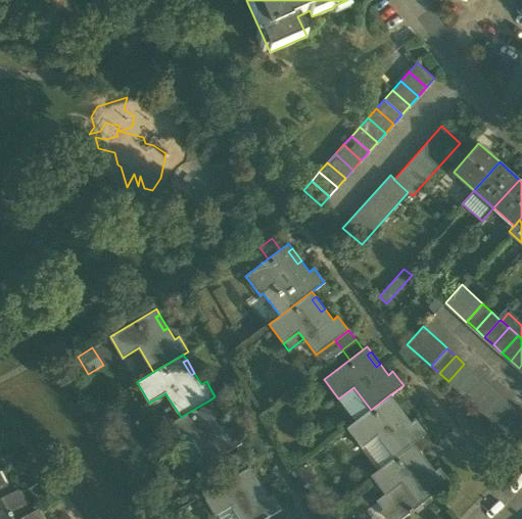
[(448,381),(457,388),(472,371),(464,364),(448,381)]
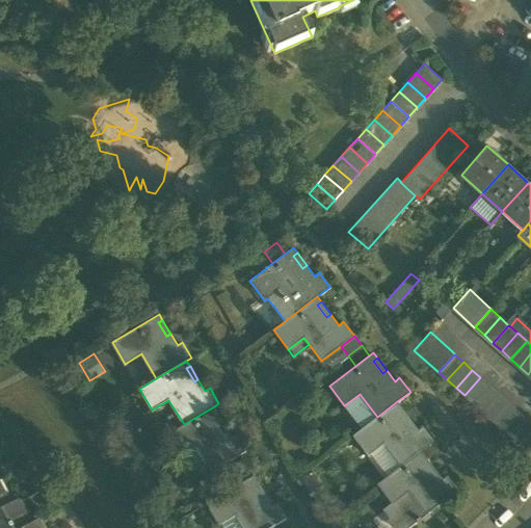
[(465,395),(474,403),(489,386),(480,377),(465,395)]
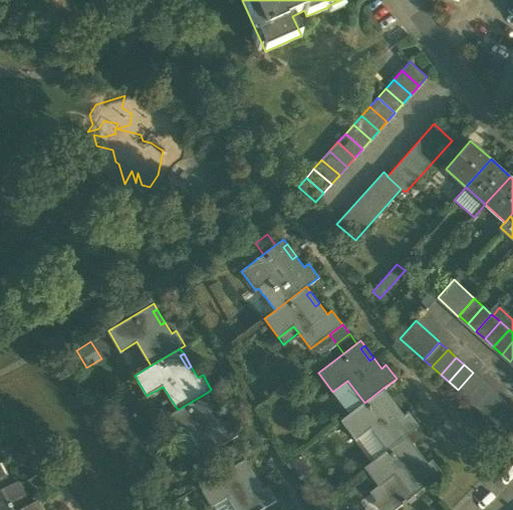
[(458,390),(466,398),(482,380),(473,372),(458,390)]
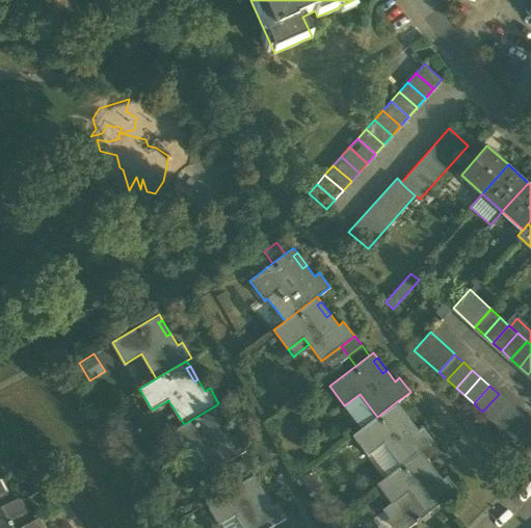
[(360,394),(344,405),(362,428),(377,417),(360,394)]
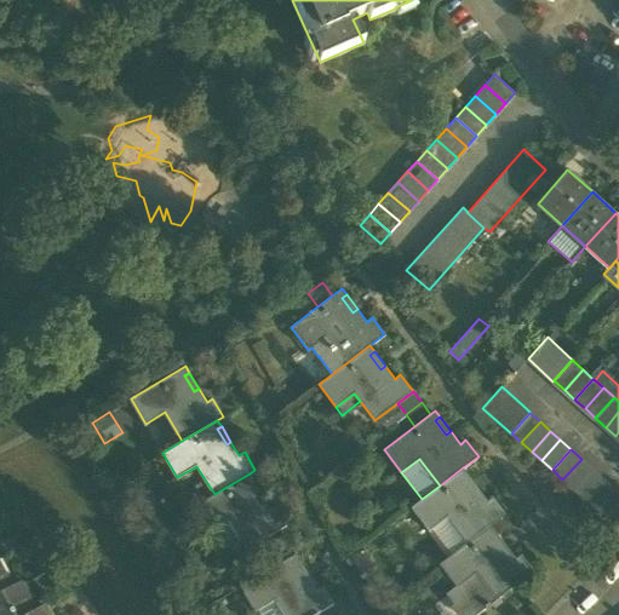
[(562,480),(573,489),(591,467),(582,459),(562,480)]
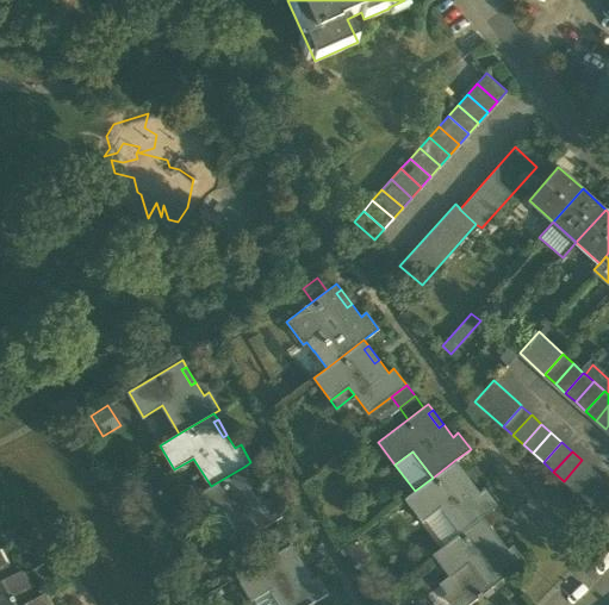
[(441,507),(460,534),(483,516),(498,505),(485,488),(480,493),(471,480),(467,484),(455,469),(460,466),(455,460),(433,478),(415,491),(405,498),(422,521),(441,507)]
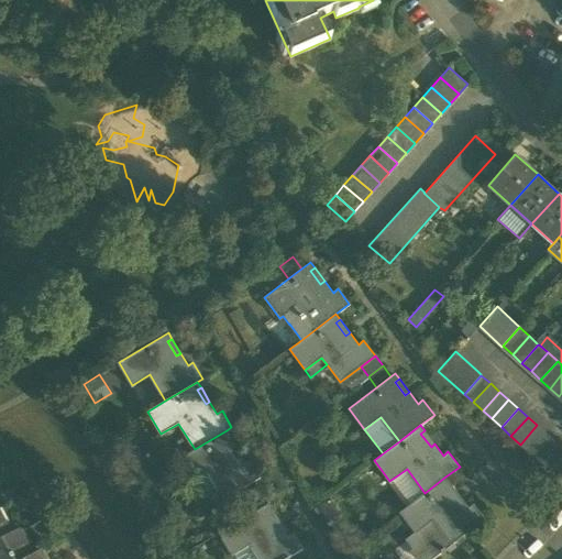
[(520,445),(529,452),(547,434),(537,425),(520,445)]
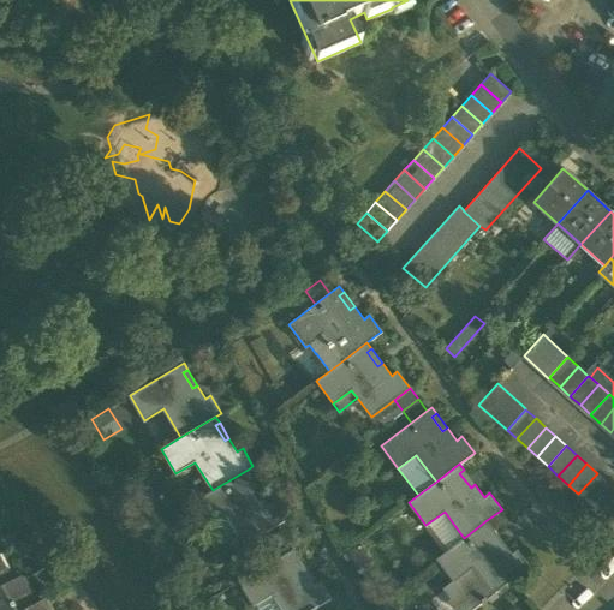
[(251,476),(248,470),(213,490),(192,502),(208,526),(212,525),(227,515),(240,537),(244,543),(285,519),(274,502),(268,504),(261,491),(256,495),(246,479),(251,476)]
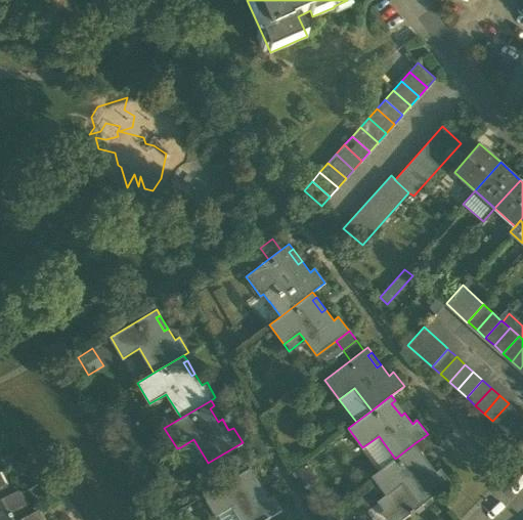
[(404,413),(395,400),(391,403),(401,416),(404,413)]
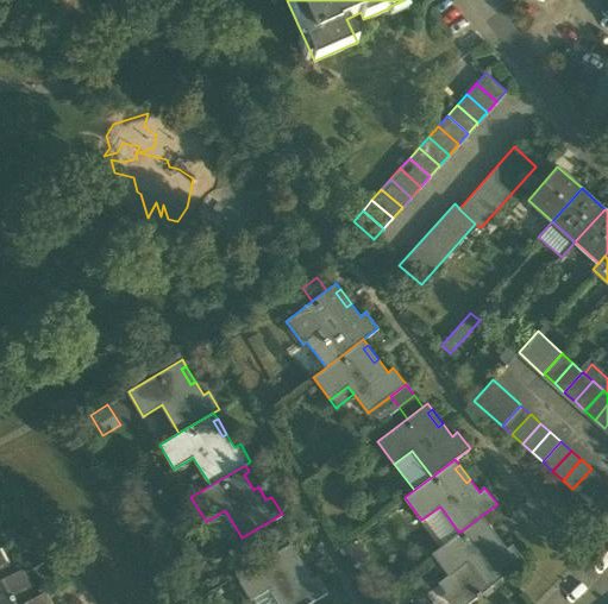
[(572,489),(583,498),(601,478),(591,469),(572,489)]
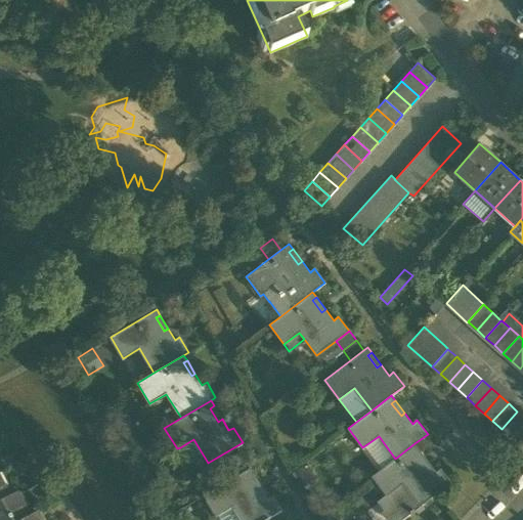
[(222,419),(214,405),(210,408),(218,422),(222,419)]
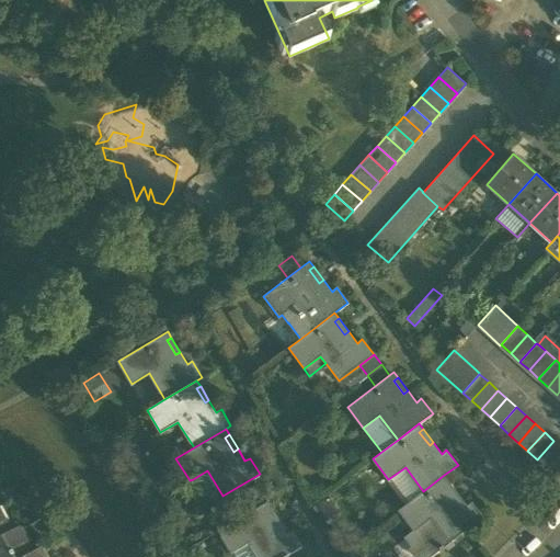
[(559,445),(553,441),(537,459),(547,468),(559,452),(559,445)]
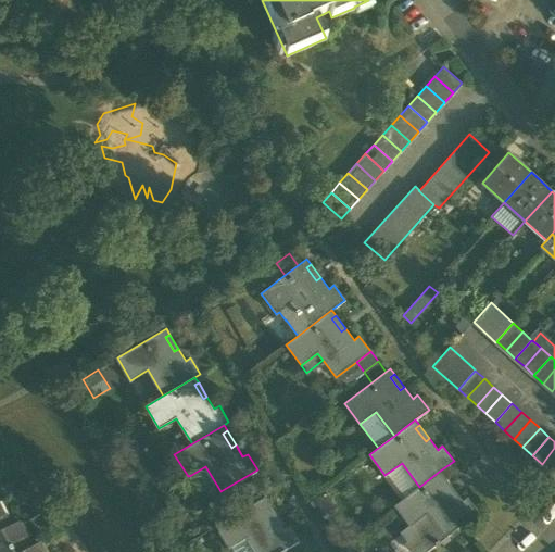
[(202,493),(217,486),(205,466),(191,475),(202,493)]
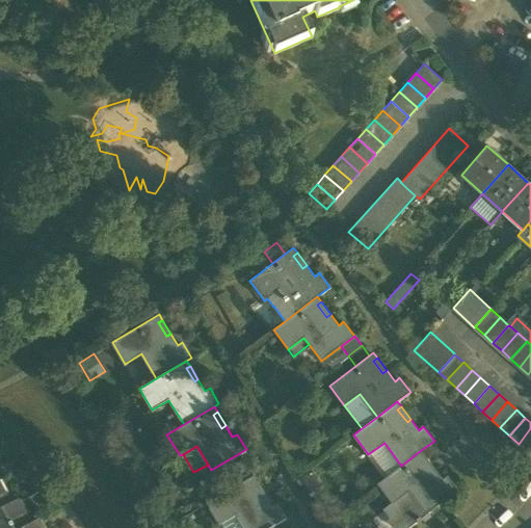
[(425,455),(421,450),(401,466),(377,483),(392,502),(390,504),(408,527),(458,490),(448,475),(443,479),(434,468),(431,471),(422,458),(425,455)]
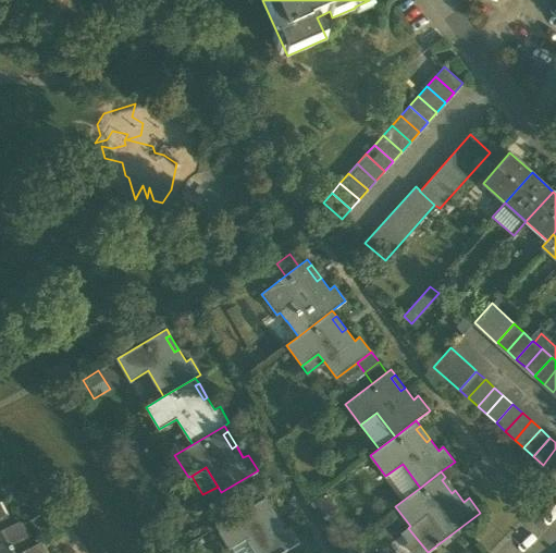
[(455,490),(445,477),(442,480),(452,493),(455,490)]
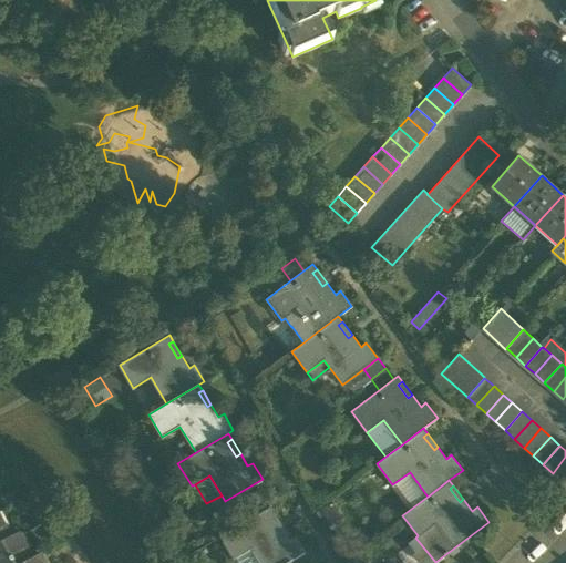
[(343,518),(335,500),(320,508),(329,525),(343,518)]
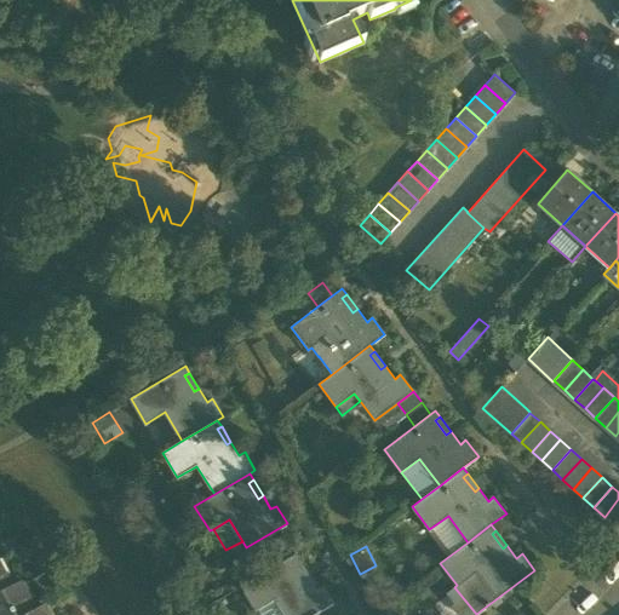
[(276,598),(286,614),(311,614),(317,611),(334,602),(324,585),(317,587),(310,574),(305,576),(296,562),(301,558),(297,552),(241,585),(256,610),(259,608),(276,598)]
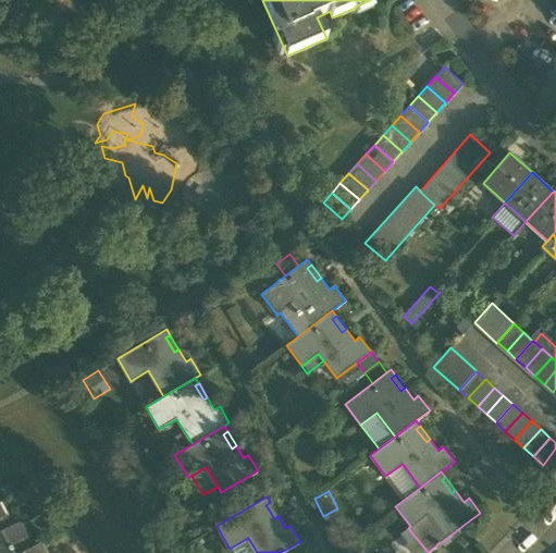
[(274,518),(279,516),(270,502),(266,505),(274,518)]
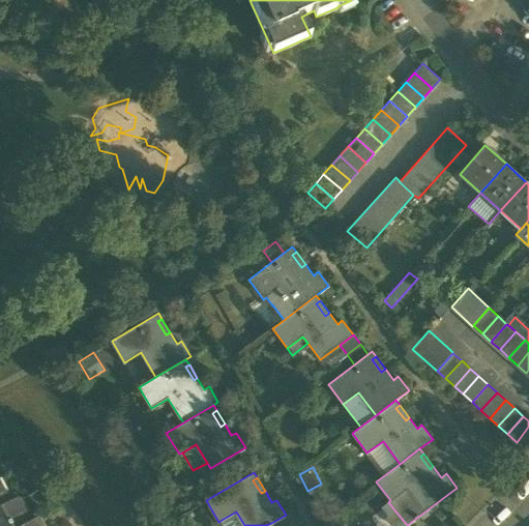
[(0,479),(0,505),(10,500),(0,479)]
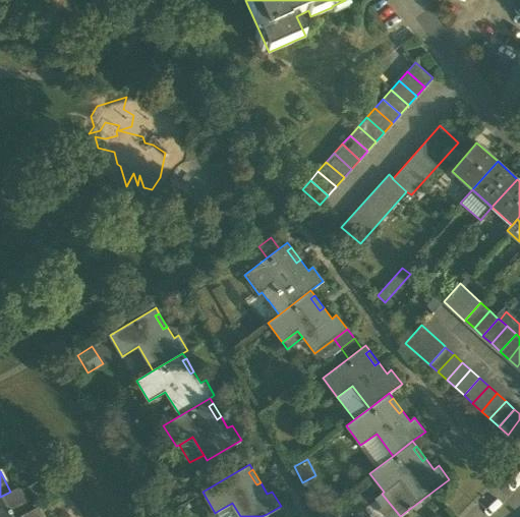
[(370,496),(379,487),(365,473),(356,480),(370,496)]
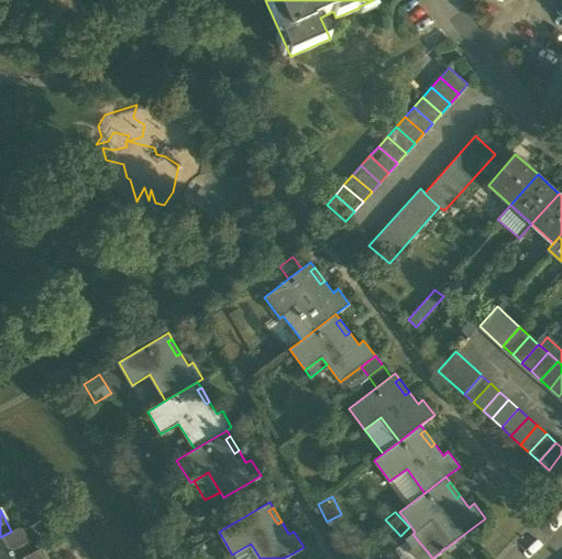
[(19,527),(11,532),(0,537),(0,558),(21,558),(33,552),(19,527)]
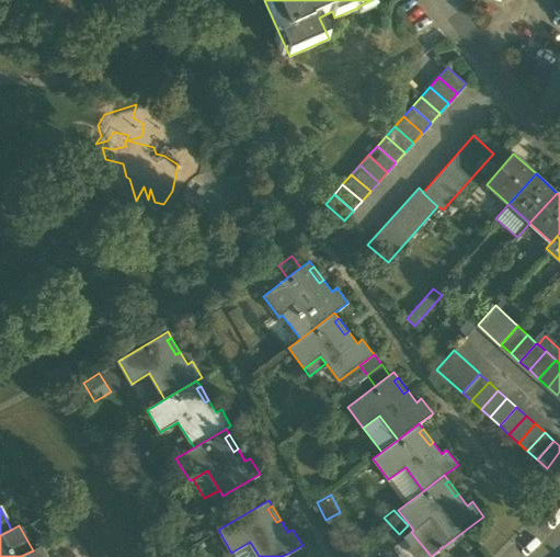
[(419,556),(430,556),(431,556),(411,532),(403,537),(419,556)]
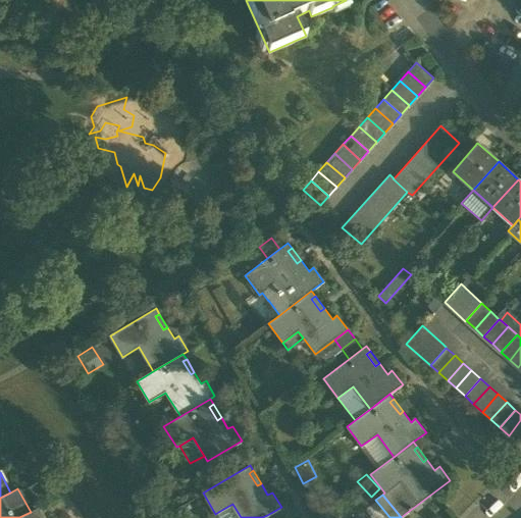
[(241,517),(232,504),(218,512),(221,517),(241,517)]
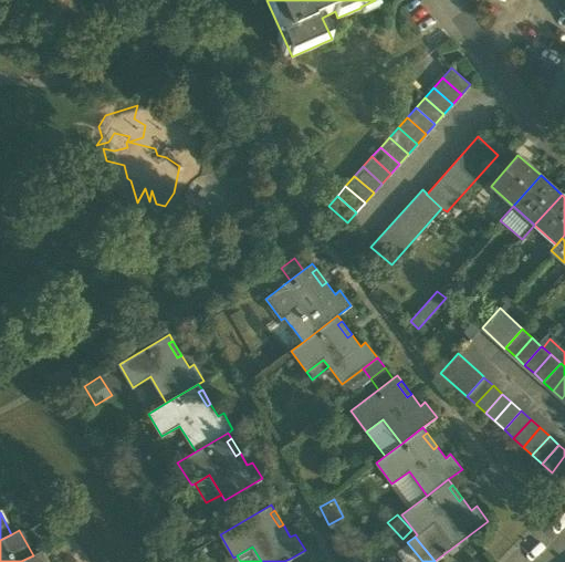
[(45,561),(41,552),(33,555),(21,561),(45,561)]
